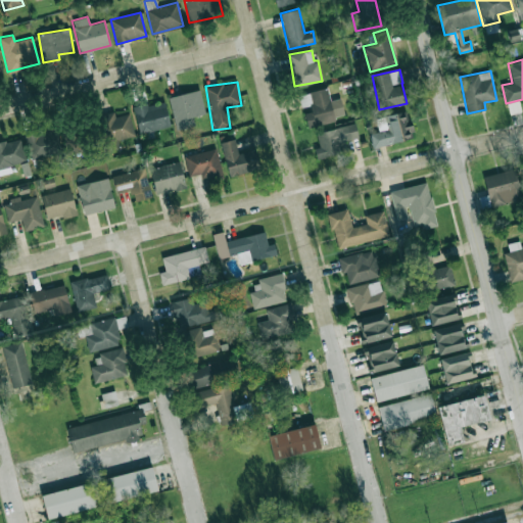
[(344,114),(340,98),(330,100),(327,88),(298,94),(301,109),(304,109),(308,127),(336,121),(335,116),(344,114)]
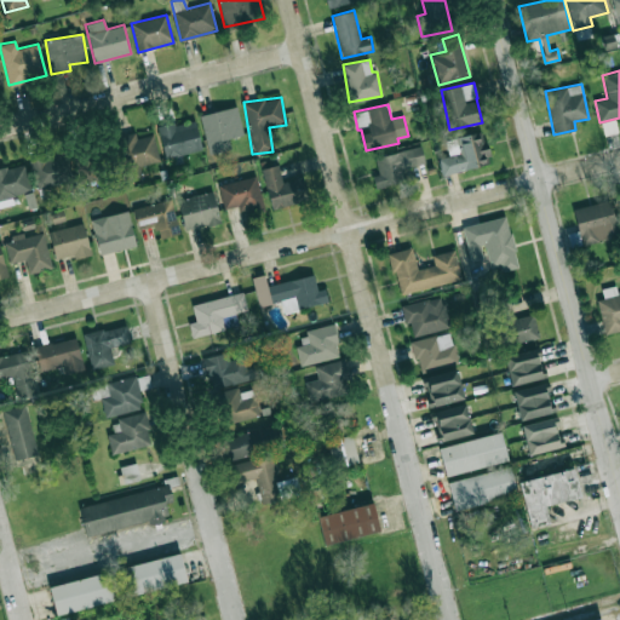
[(231,149),(229,138),(242,135),(237,107),(200,114),(207,154),(231,149)]
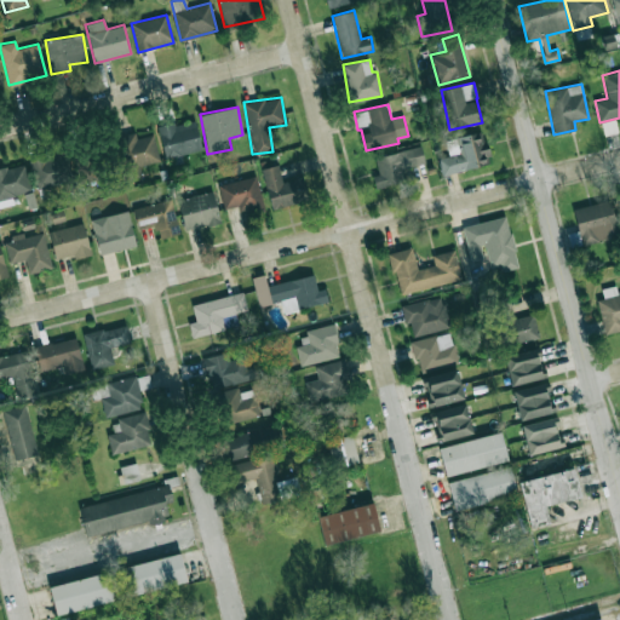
[(201,153),(196,120),(159,126),(164,158),(201,153)]
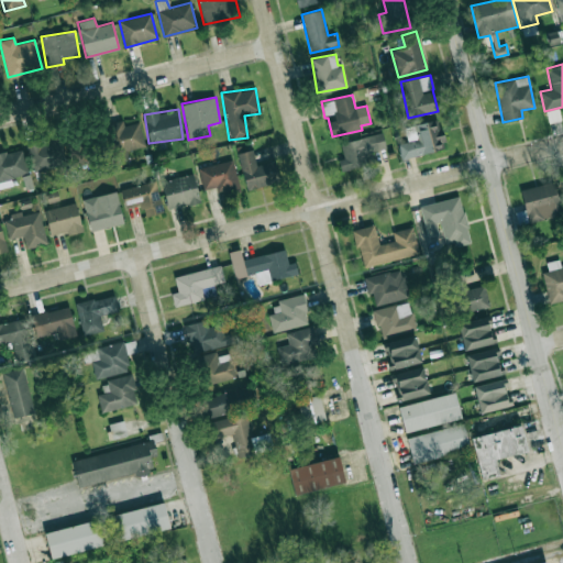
[(414,124),(417,139),(397,143),(400,158),(444,148),(438,119),(414,124)]
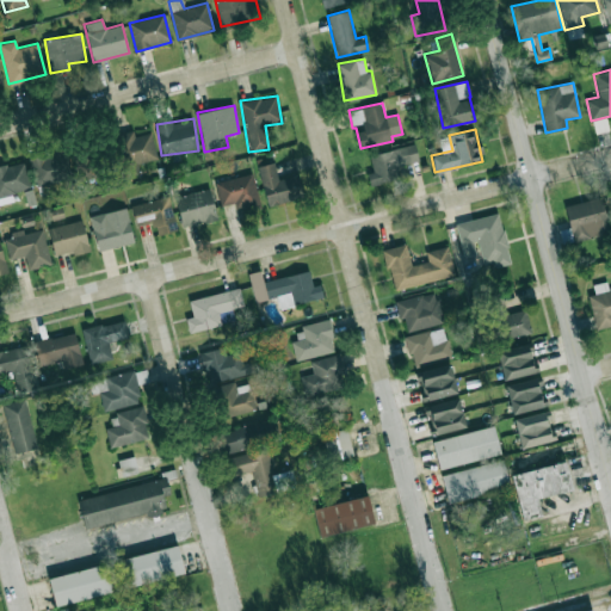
[(118,137),(125,173),(139,171),(137,162),(156,159),(152,130),(118,137)]
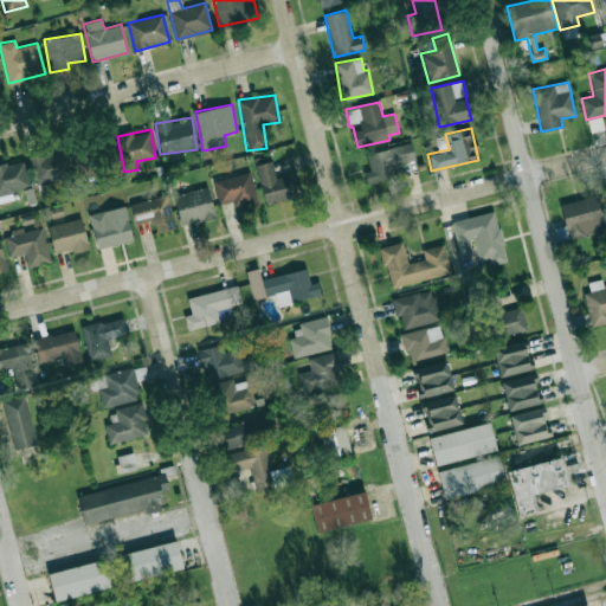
[(366,154),(369,171),(363,172),(367,184),(397,176),(394,165),(416,159),(411,142),(366,154)]
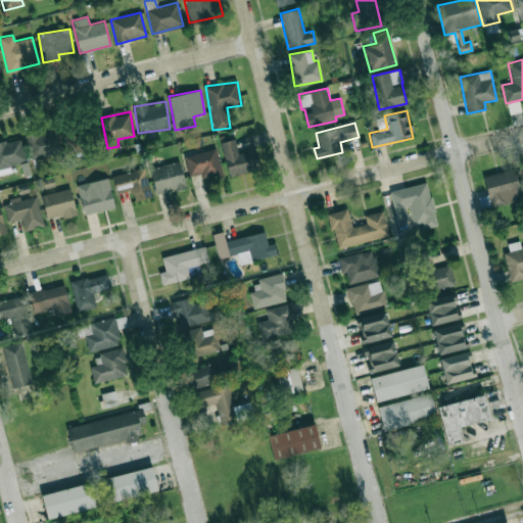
[(31,157),(60,153),(56,129),(27,134),(31,157)]
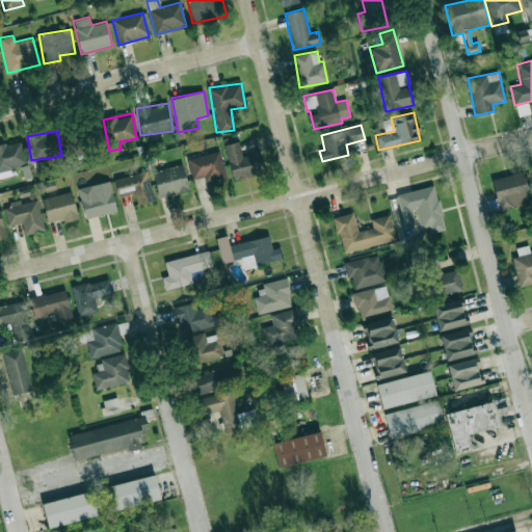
[(70,135),(68,154),(81,155),(82,149),(84,149),(85,142),(75,141),(76,135),(70,135)]
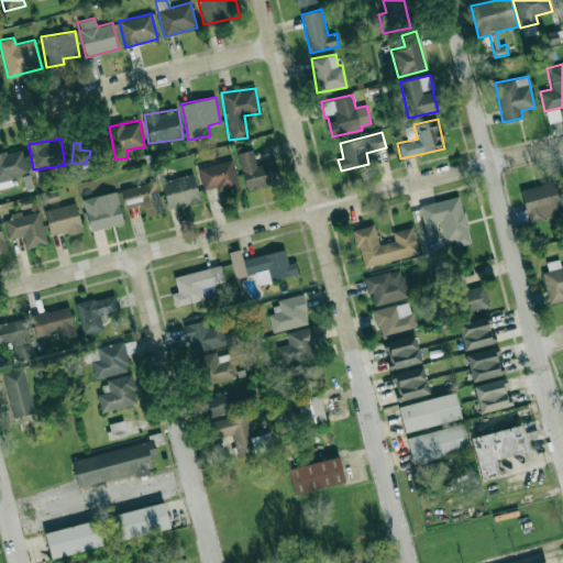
[(29,174),(22,147),(0,153),(0,187),(10,185),(9,178),(29,174)]
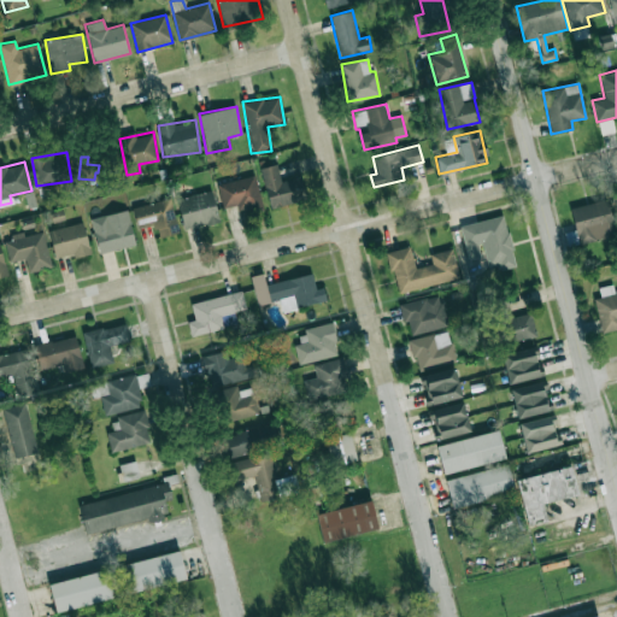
[(260,168),(270,207),(307,199),(301,176),(281,181),(277,164),(260,168)]
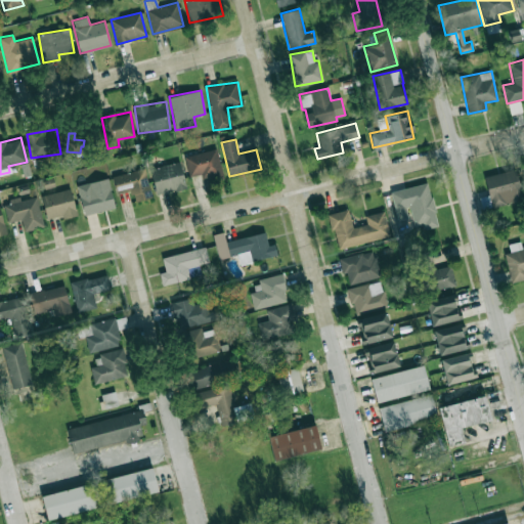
[(203,180),(223,175),(216,148),(184,156),(188,176),(201,173),(203,180)]
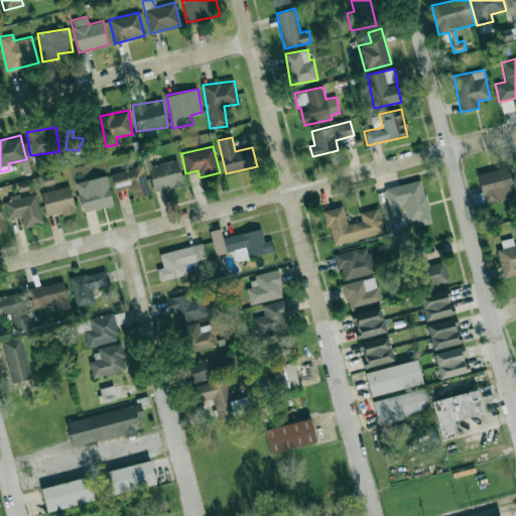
[(183,184),(176,159),(147,166),(154,191),(183,184)]
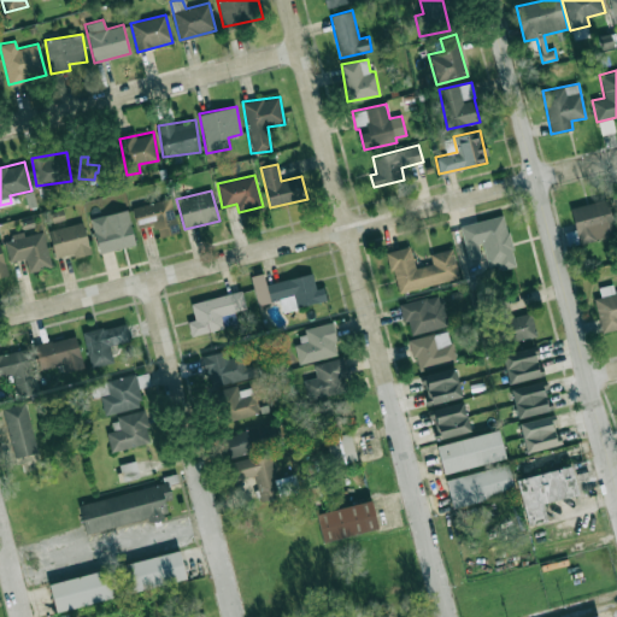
[(133,206),(136,228),(153,224),(156,238),(177,233),(171,199),(133,206)]
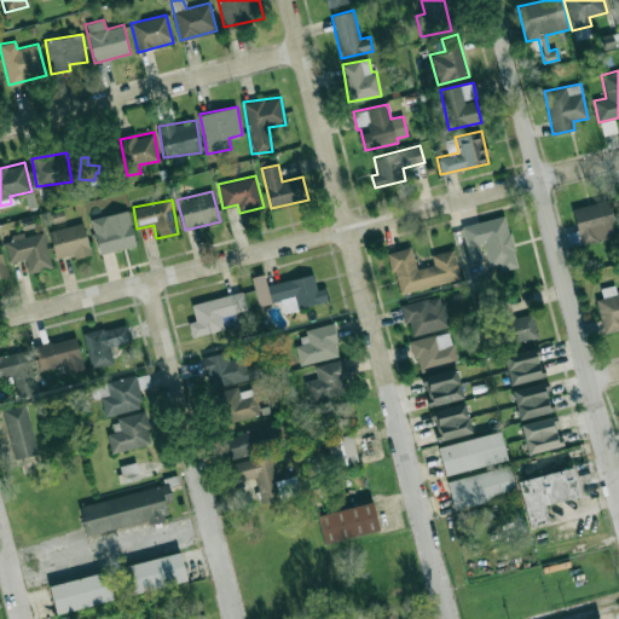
[(572,208),(580,244),(617,236),(608,200),(572,208)]
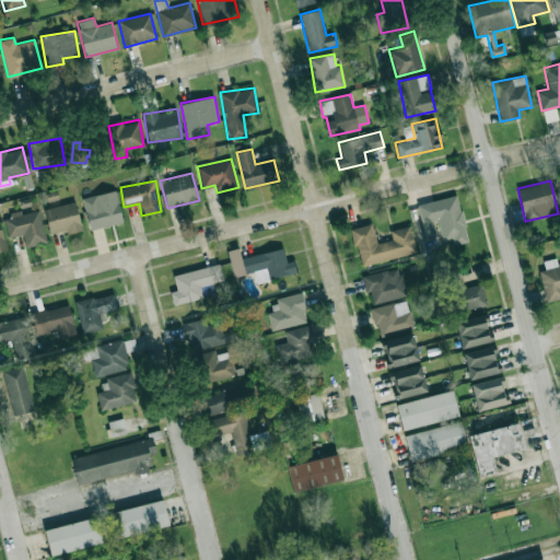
[(123,222),(115,189),(82,198),(90,230),(123,222)]
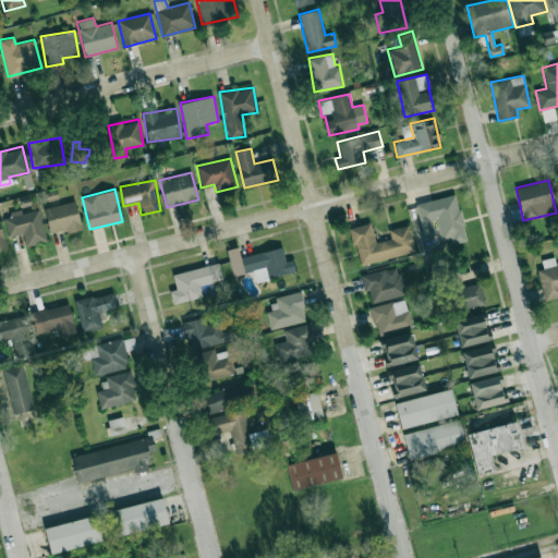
[(416,203),(423,233),(437,231),(440,245),(465,240),(456,194),(416,203)]
